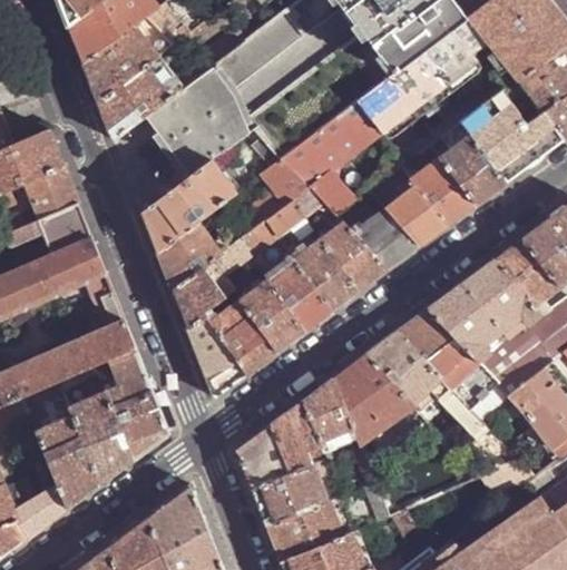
[(56,0),(60,10),(67,26),(101,0),(56,0)]
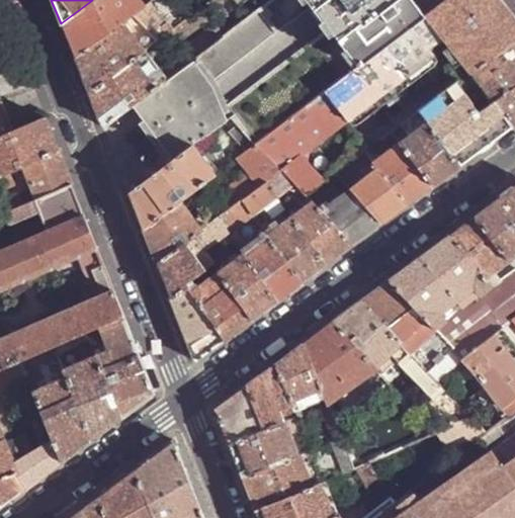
[(139,0),(92,0),(61,23),(69,45),(74,59),(120,23),(132,15),(144,6),(139,0)]
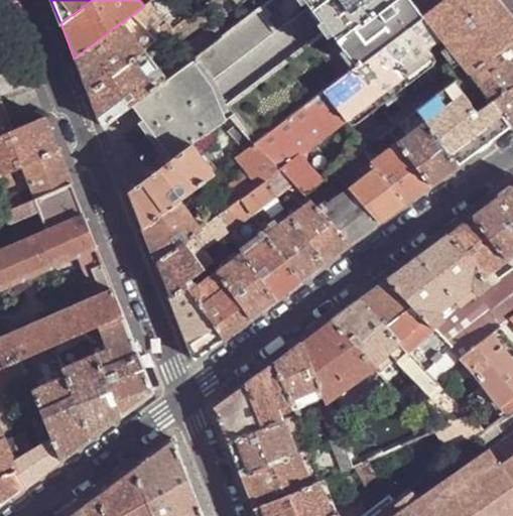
[(308,5),(303,0),(266,0),(189,58),(207,81),(308,5)]
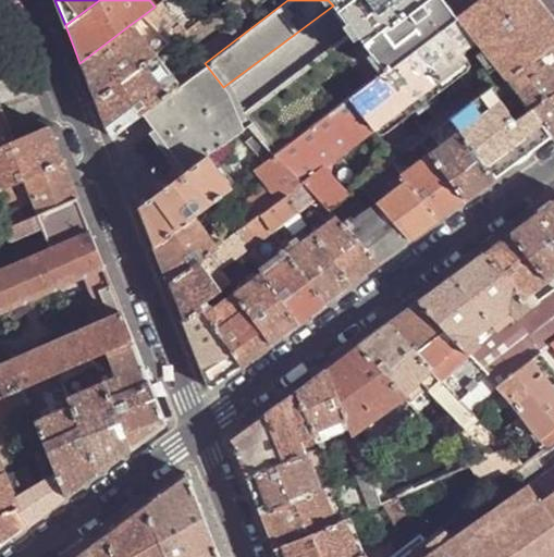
[(328,0),(333,5),(353,32),(383,73),(455,19),(441,0),(328,0)]
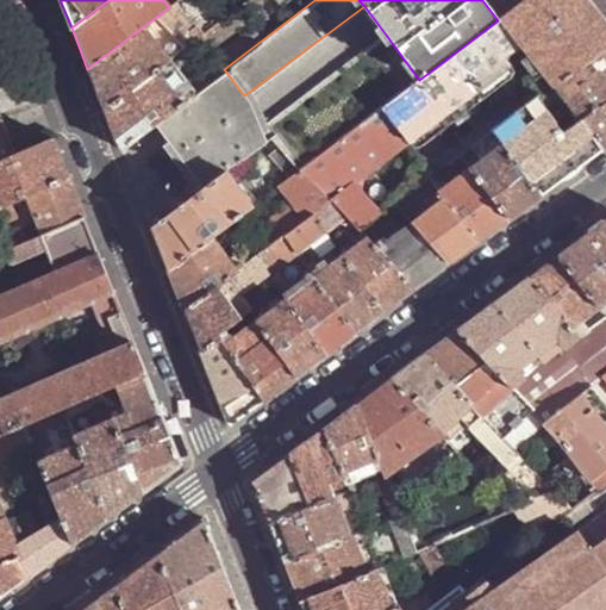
[(581,0),(525,0),(498,20),(519,47),(524,53),(532,63),(538,70),(551,86),(605,44),(605,29),(585,4),(581,0)]
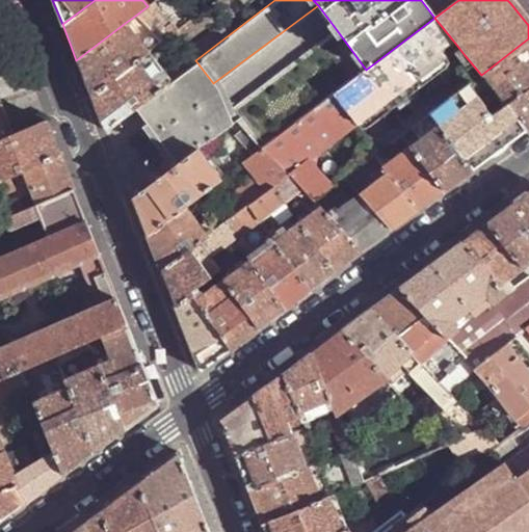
[(157,44),(175,31),(167,24),(166,24),(157,10),(152,3),(148,6),(135,16),(142,25),(157,44)]
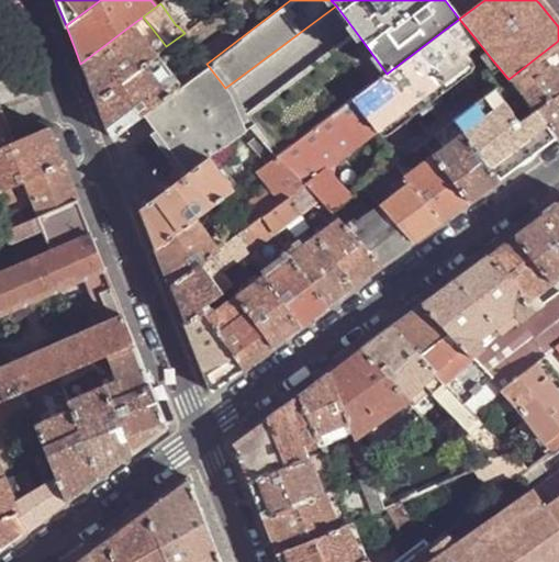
[(143,17),(131,25),(134,31),(140,27),(143,32),(151,26),(143,17)]
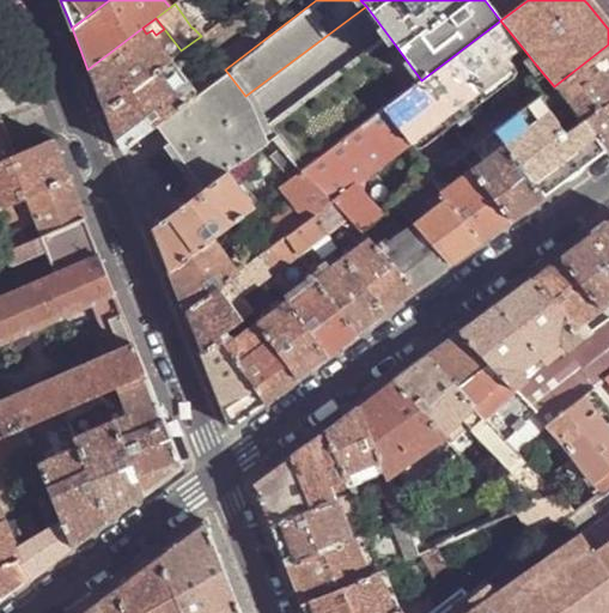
[(421,80),(381,111),(401,138),(522,47),(500,20),(421,80)]
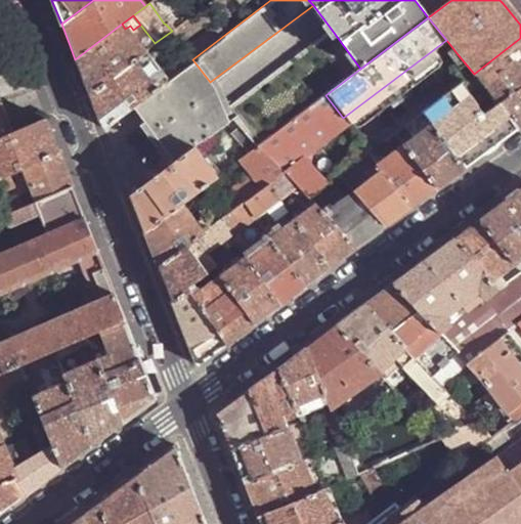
[(122,24),(75,59),(81,76),(88,93),(140,54),(125,29),(122,24)]
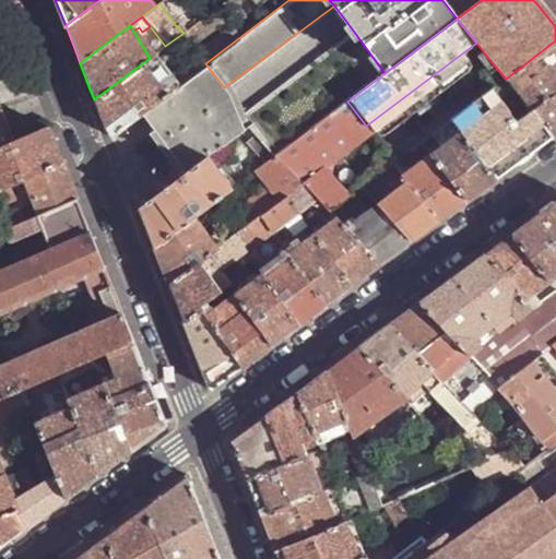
[(347,102),(385,73),(354,32),(245,116),(252,126),(248,128),(255,137),(273,156),(347,102)]
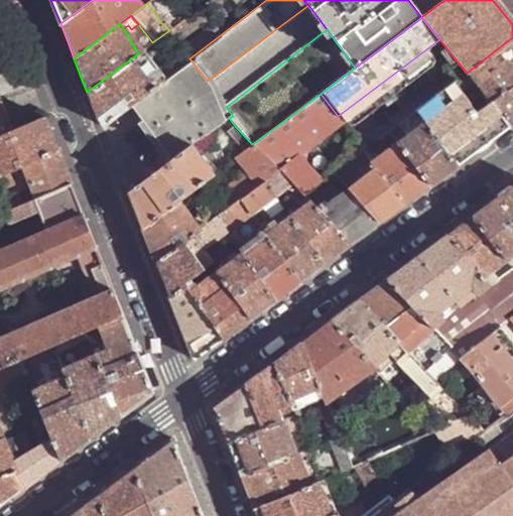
[(512,37),(467,73),(475,83),(490,103),(491,102),(512,86),(512,37)]
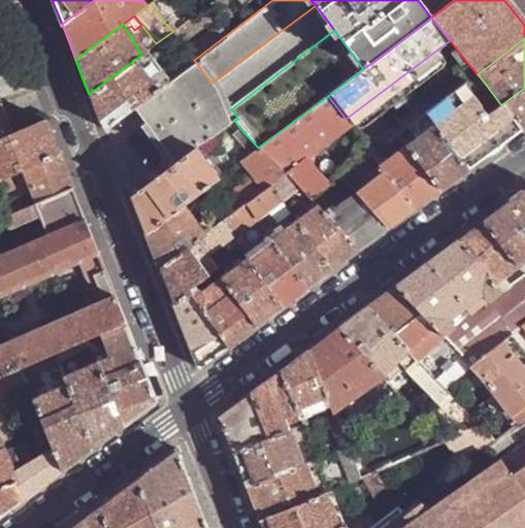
[(461,55),(454,45),(448,51),(455,60),(461,55)]
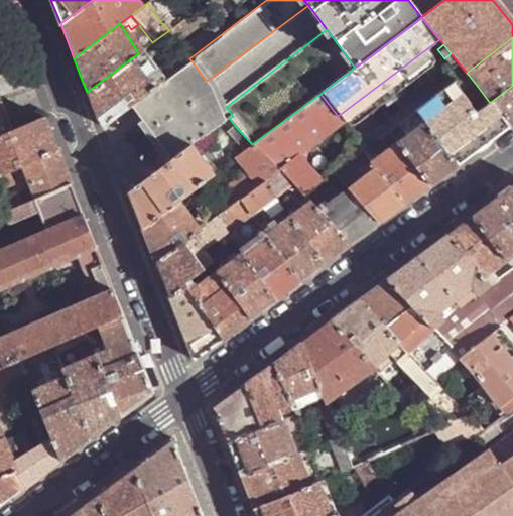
[(138,53),(87,92),(94,109),(101,127),(130,105),(162,80),(138,53)]
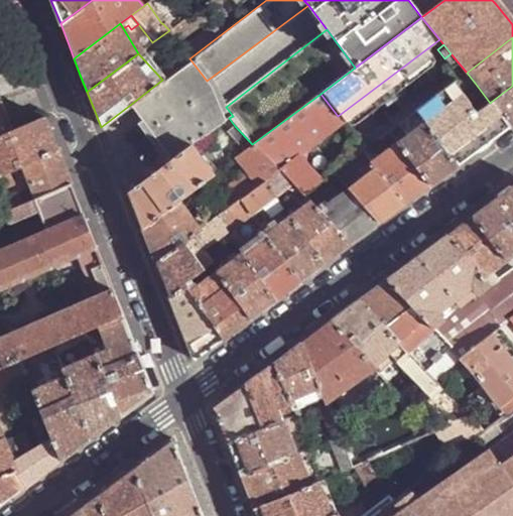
[(207,81),(189,58),(174,71),(162,80),(130,105),(140,120),(171,161),(191,146),(229,118),(233,116),(226,107),(207,81)]
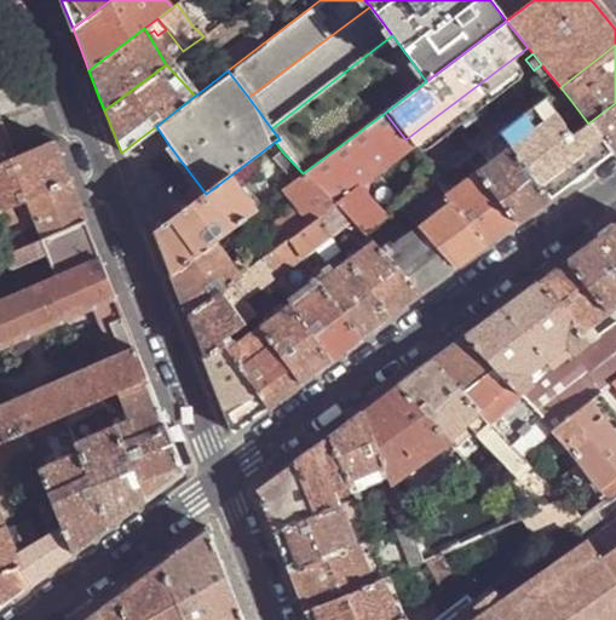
[(547,72),(425,165),(438,181),(441,178),(498,135),(514,122),(545,99),(560,87),(547,72)]
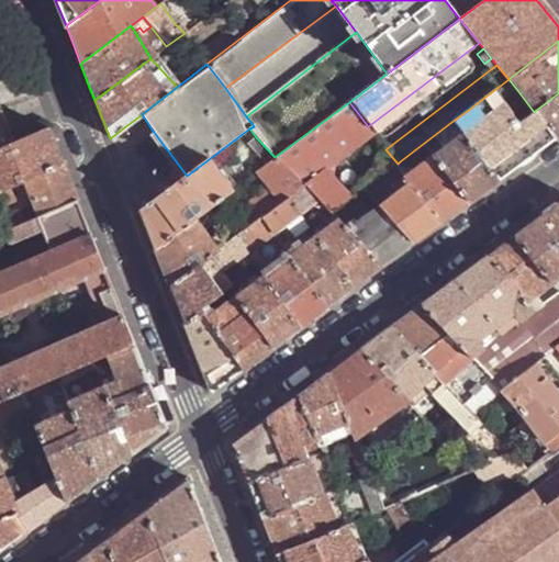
[(509,79),(494,90),(502,102),(517,90),(509,79)]
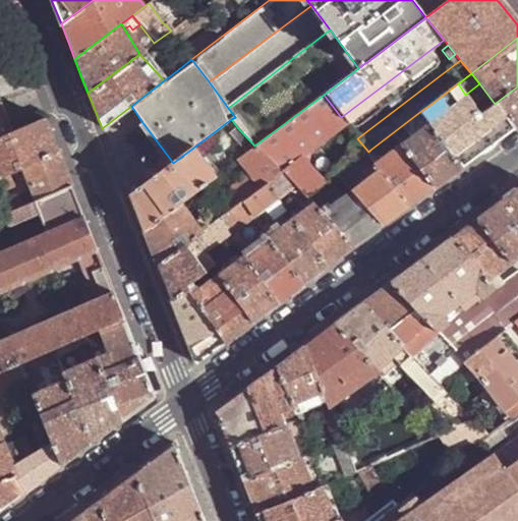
[(458,83),(433,103),(474,159),(498,141),(515,129),(496,103),(495,104),(480,115),(465,95),(458,83)]
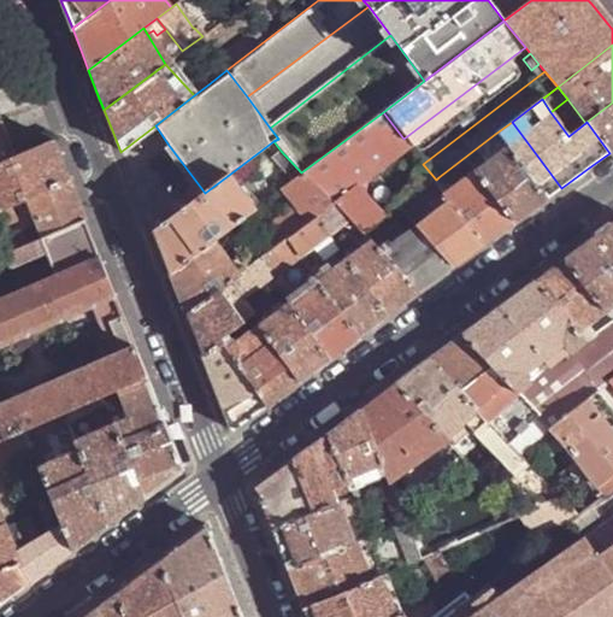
[(612,103),(587,122),(609,153),(612,150),(612,103)]
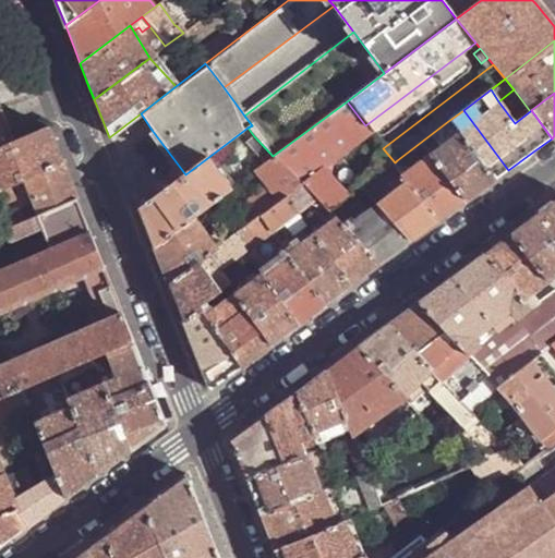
[(365,125),(347,101),(273,156),(299,185),(309,195),(326,215),(338,205),(390,166),(395,162),(383,148),(340,180),(327,165),(371,132),(365,125)]
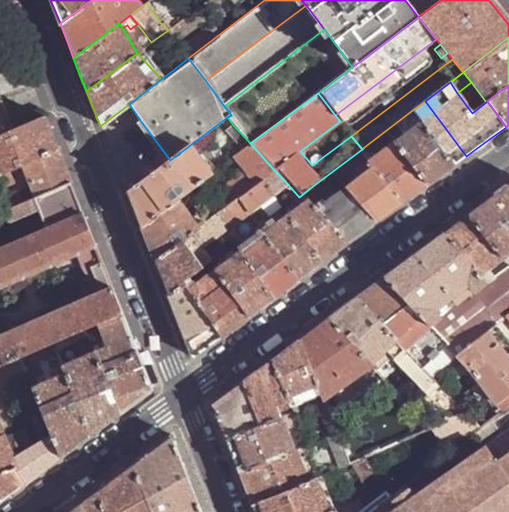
[(425,101),(411,111),(421,123),(452,166),(466,156),(425,101)]
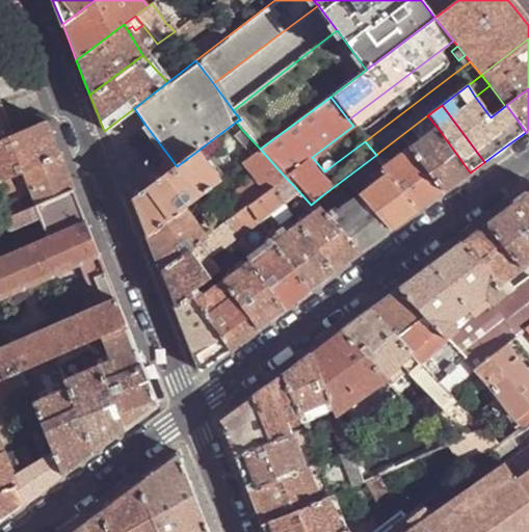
[(0,134),(8,132),(0,111),(0,134)]
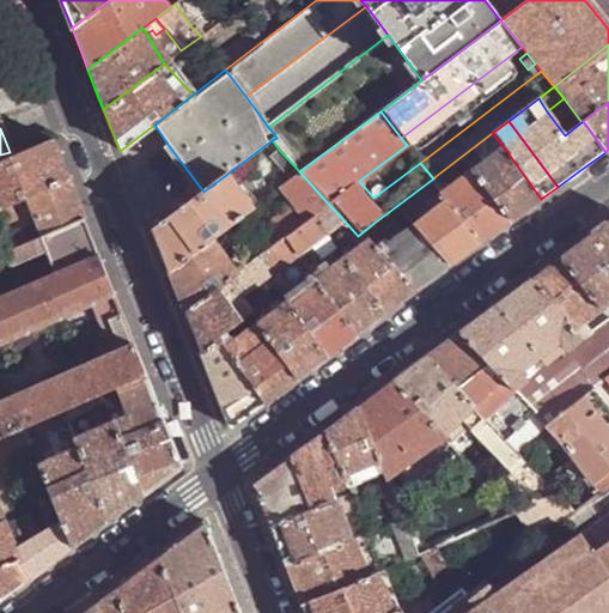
[(0,207),(8,204),(25,196),(66,178),(58,156),(52,140),(0,162),(0,207)]
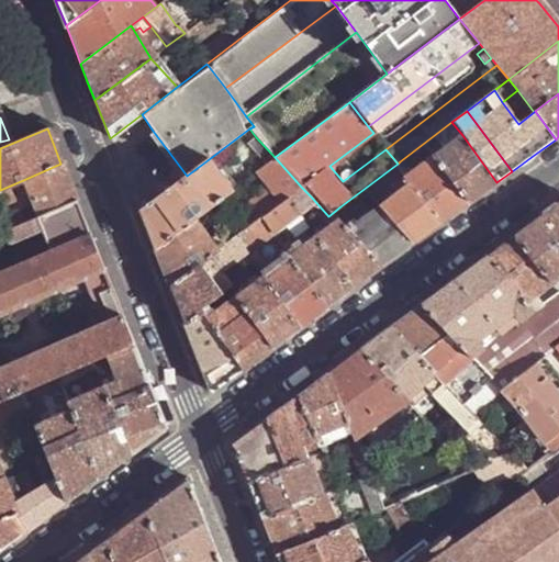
[(187,176),(153,131),(146,135),(179,181),(187,176)]
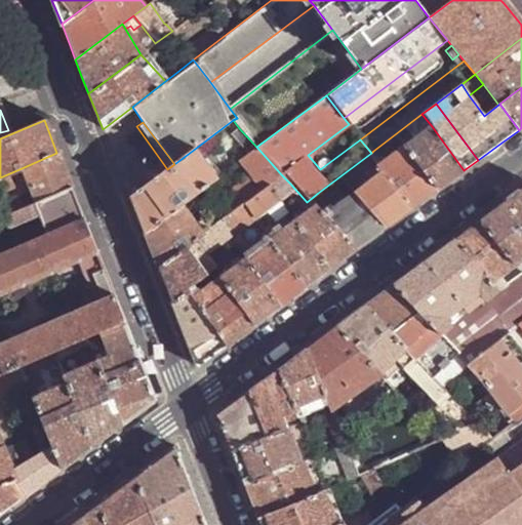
[(432,126),(404,147),(437,191),(453,178),(464,170),(432,126)]
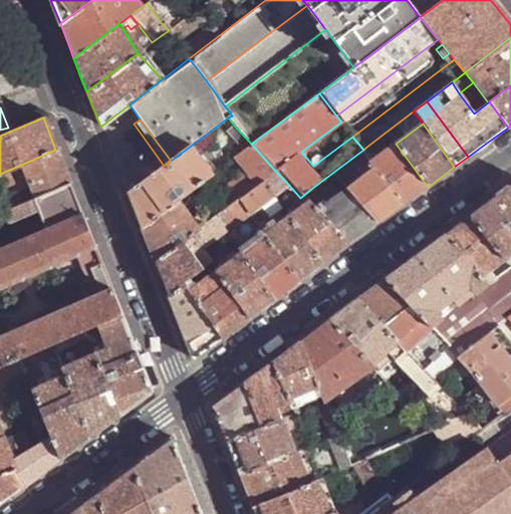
[(234,125),(226,132),(241,153),(251,144),(234,125)]
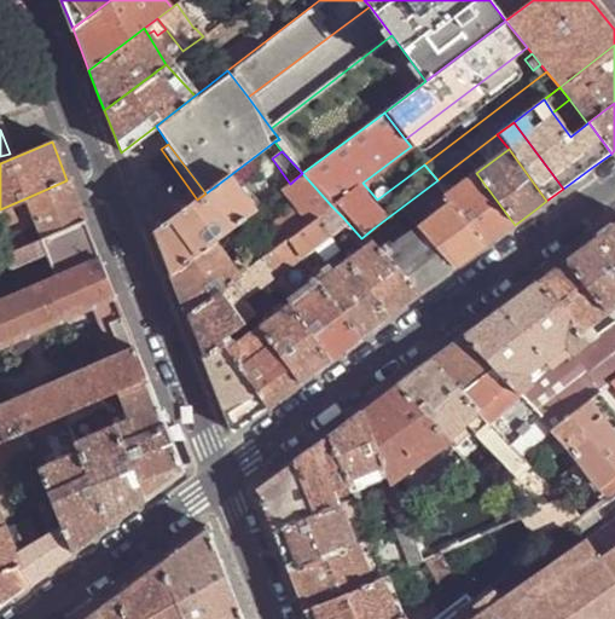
[(290,184),(282,189),(294,207),(307,224),(313,219),(331,206),(302,173),(290,184)]
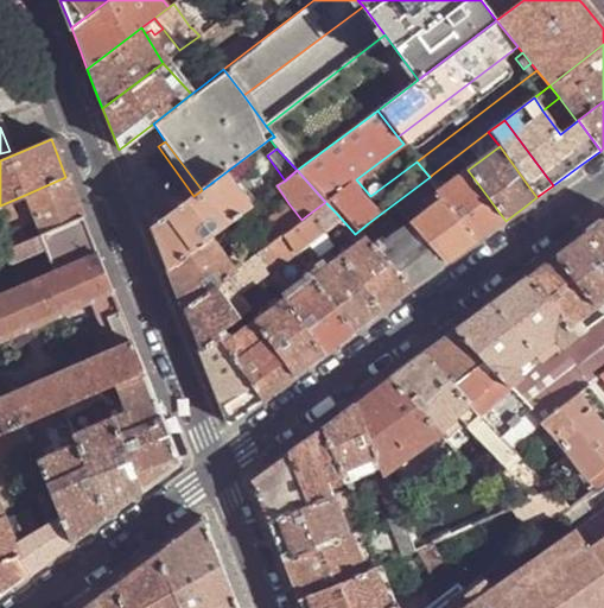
[(468,170),(436,194),(440,200),(474,244),(494,229),(506,221),(468,170)]
